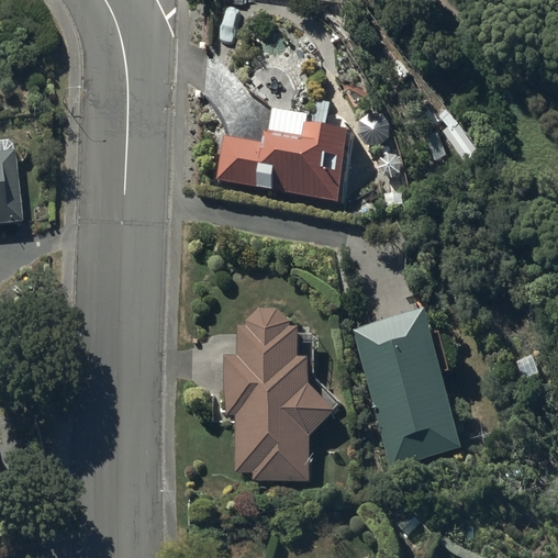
[(366,145),(368,145),(374,146),(375,146),(377,145),(378,145),(379,145),(380,144),(381,143),(383,143),(384,142),(386,141),(386,140),(387,138),(388,137),(388,135),(389,134),(389,133),(390,131),(390,130),(390,129),(390,126),(389,125),(389,124),(389,123),(388,121),(387,120),(387,119),(386,118),(384,116),(383,115),(382,114),(381,114),(379,113),(378,113),(377,112),(375,112),(374,112),(372,112),(370,112),(369,112),(368,113),(367,113),(365,114),(364,114),(363,115),(361,116),(360,118),(359,119),(359,120),(358,121),(357,122),(357,124),(356,125),(356,126),(356,129),(356,130),(356,131),(356,133),(357,134),(357,135),(358,136),(358,138),(359,140),(360,141),(361,142),(363,142),(364,143),(365,144),(366,145)]
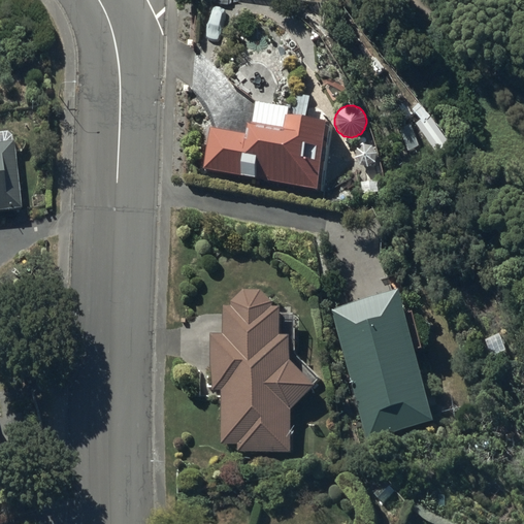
[(257,179),(317,188),(327,121),(287,115),(285,126),(251,121),(249,133),(209,128),(203,167),(257,175),(257,179)]
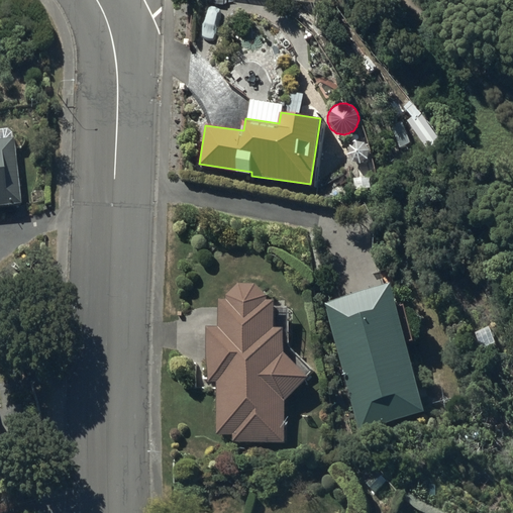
[(8,138),(0,139),(0,204),(14,203),(8,138)]
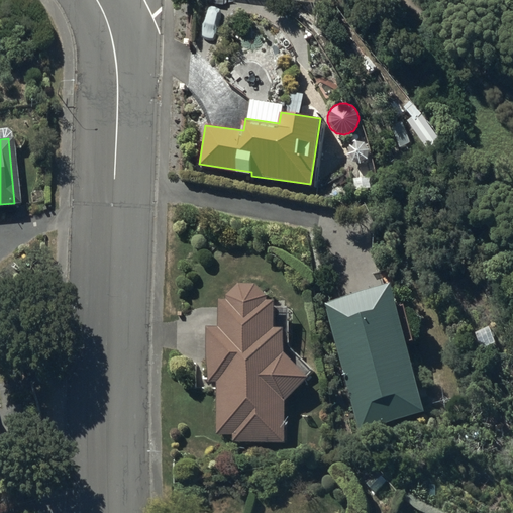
[(344,154),(344,155),(345,156),(345,157),(346,158),(347,159),(348,160),(349,161),(350,161),(351,162),(352,162),(353,162),(354,163),(355,163),(356,163),(357,163),(358,162),(360,162),(361,162),(362,161),(363,161),(364,160),(365,159),(366,158),(366,157),(367,157),(367,156),(368,155),(368,154),(368,152),(368,151),(369,150),(368,149),(368,147),(368,146),(368,145),(367,145),(367,144),(366,143),(366,142),(365,141),(364,140),(363,140),(362,139),(361,139),(361,138),(360,138),(358,138),(357,138),(355,138),(354,138),(353,138),(352,138),(351,138),(350,139),(349,139),(349,140),(348,141),(347,141),(346,142),(346,143),(345,144),(345,145),(344,146),(344,147),(344,148),(344,149),(344,150),(344,151),(344,152),(344,154)]
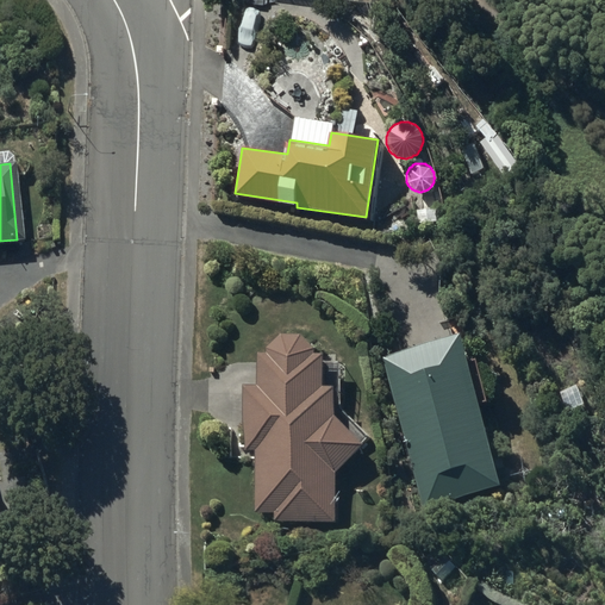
[(260,354),(260,386),(244,386),(244,448),(254,448),(254,511),(273,511),(273,521),(334,521),(335,472),(362,443),(360,441),(367,434),(341,409),(341,362),(328,361),(328,355),(318,355),(317,354),(317,351),(316,350),(316,348),(315,347),(313,345),(312,344),(311,342),(310,341),(307,340),(306,338),(305,338),(303,337),(301,337),(299,336),(297,336),(295,336),(293,336),(292,336),(289,336),(288,336),(286,337),(285,337),(282,338),(281,340),(279,341),(278,342),(276,343),(275,344),(274,345),(273,347),(272,349),(270,350),(270,353),(269,354),(260,354)]
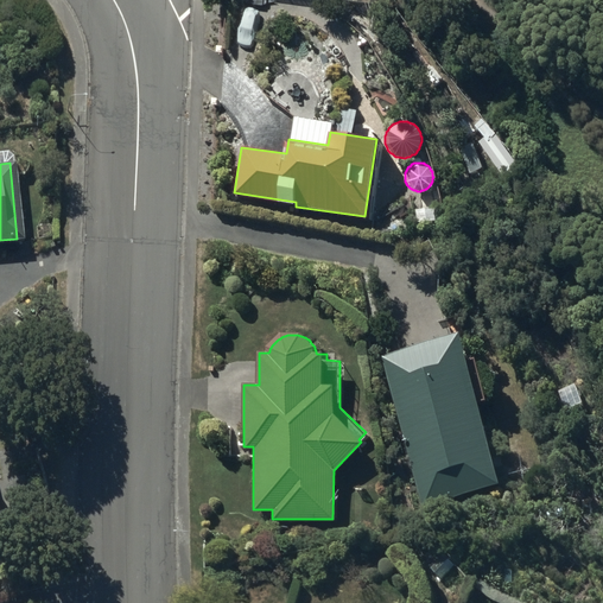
[(499,486),(477,401),(486,400),(475,360),(468,361),(461,335),(380,356),(419,506),(499,486)]
